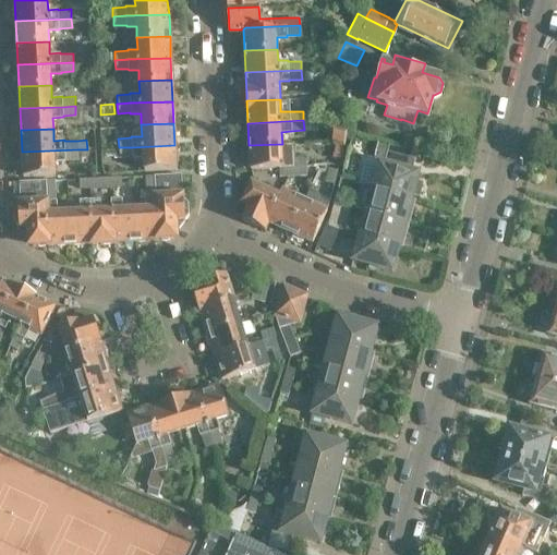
[(331,142),(343,144),(346,133),(334,130),(331,142)]
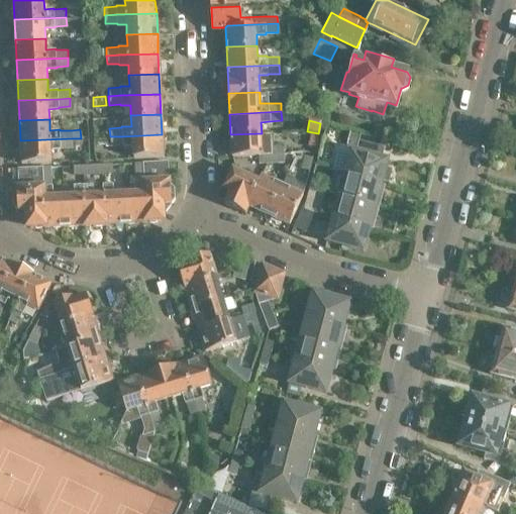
[(384,149),(387,135),(359,129),(358,133),(355,142),(384,149)]
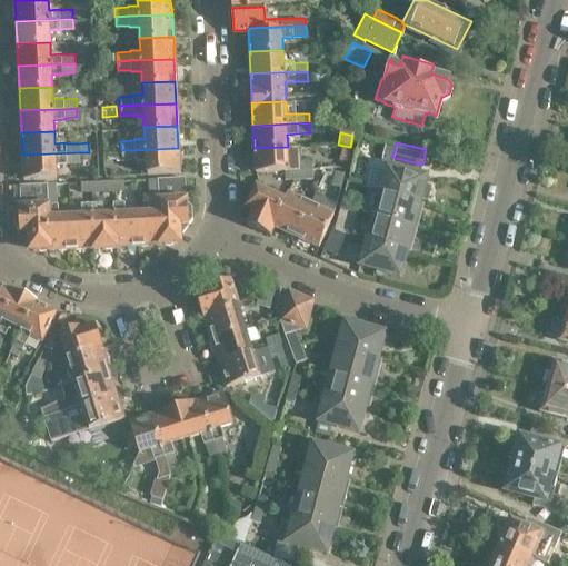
[(391,157),(395,147),(385,145),(381,158),(391,161),(391,157)]
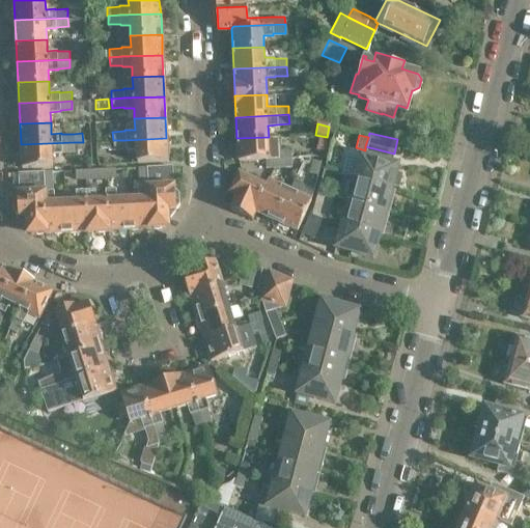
[(269,137),(236,138),(238,160),(266,159),(270,158),(278,158),(291,157),(290,148),(278,148),(278,147),(269,147),(269,137)]
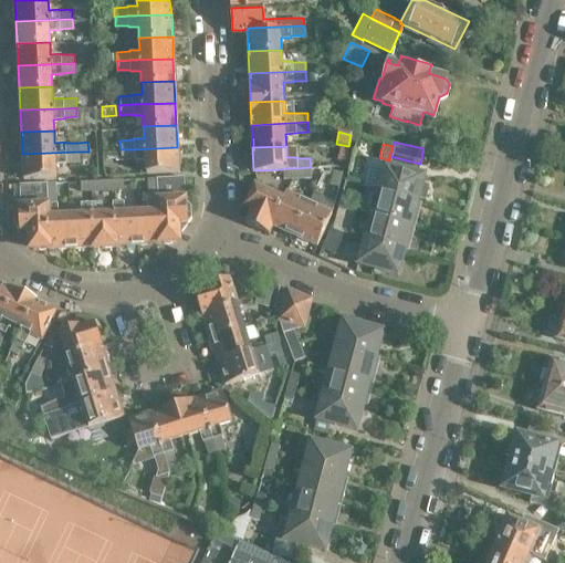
[(177,147),(134,149),(121,149),(121,159),(134,158),(134,159),(145,159),(145,171),(178,169),(177,147)]
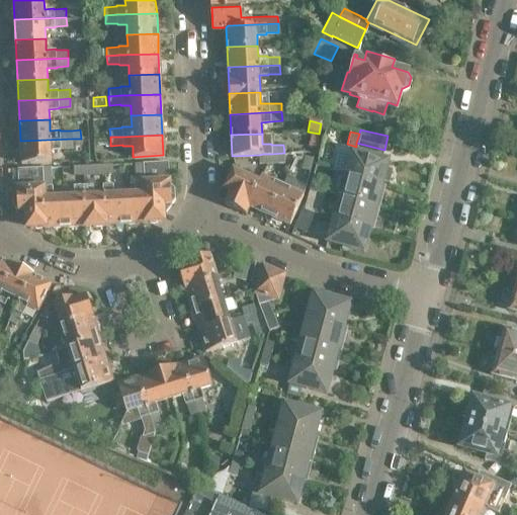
[(72,139),(20,141),(20,162),(52,161),(51,150),(61,149),(61,148),(72,148),(72,139)]
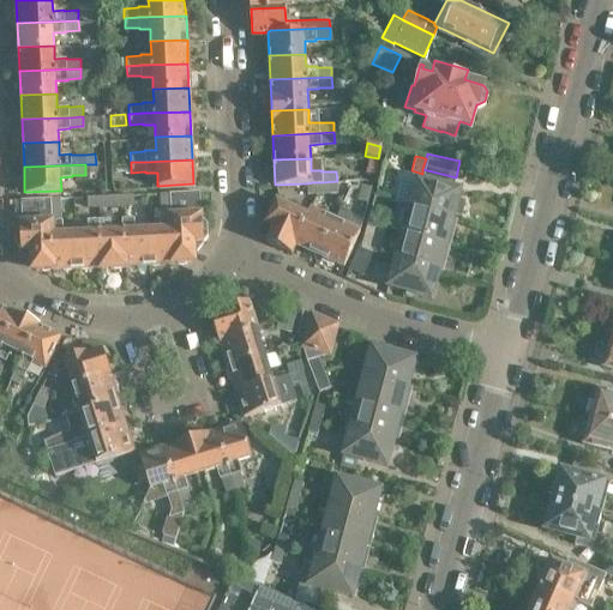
[(398,200),(409,204),(454,215),(455,211),(461,212),(464,199),(458,197),(461,188),(406,174),(398,200)]
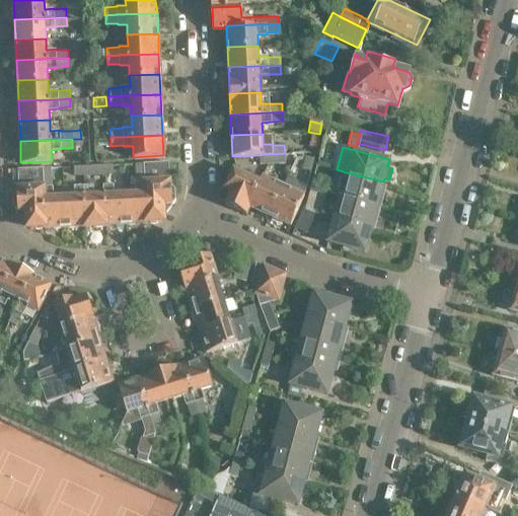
[(285,161),(285,153),(272,154),(272,162),(285,161)]
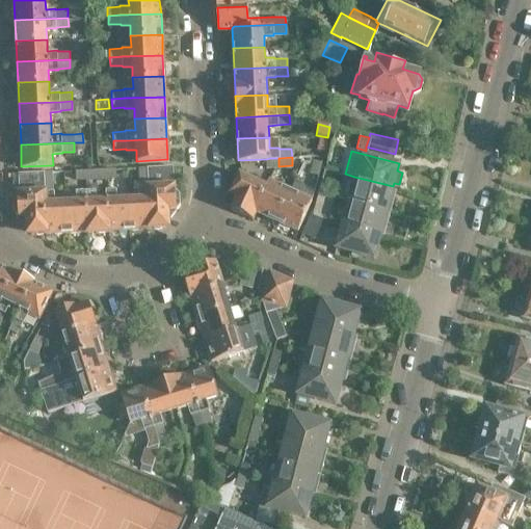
[(266,166),(279,166),(279,158),(270,158),(266,159),(266,166)]
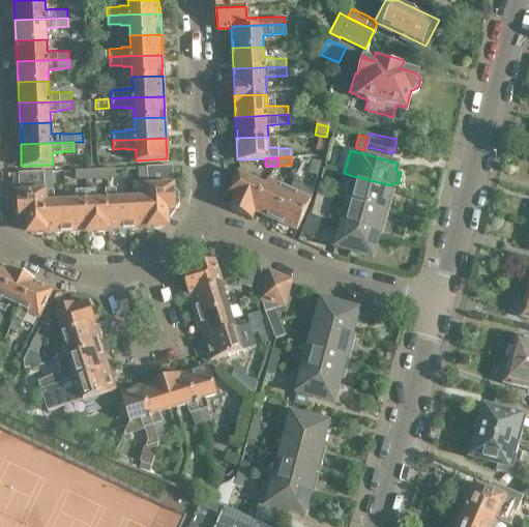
[(319,174),(321,163),(313,160),(307,160),(306,167),(312,167),(311,173),(319,174)]
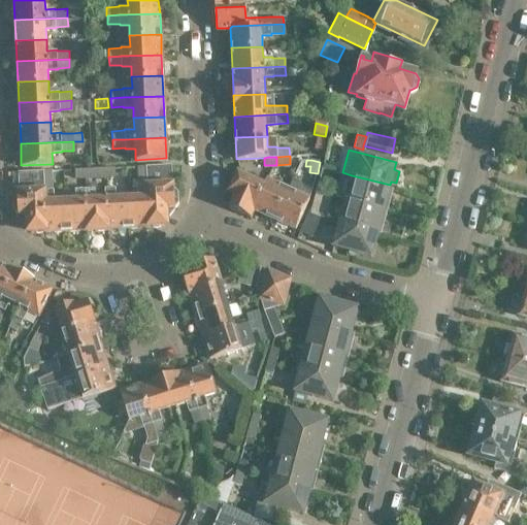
[(145,164),(146,183),(149,226),(150,226),(150,224),(151,224),(153,226),(162,225),(163,224),(165,224),(168,219),(168,207),(174,207),(174,204),(177,198),(176,188),(173,185),(171,185),(170,163),(145,164)]
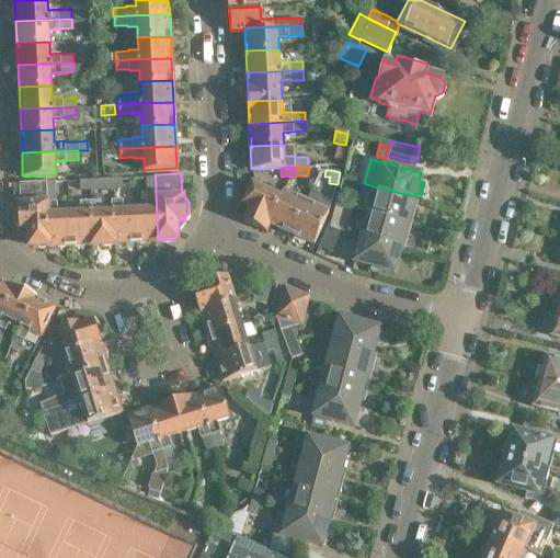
[(146,207),(135,208),(136,241),(158,240),(156,194),(155,174),(144,175),(146,207)]
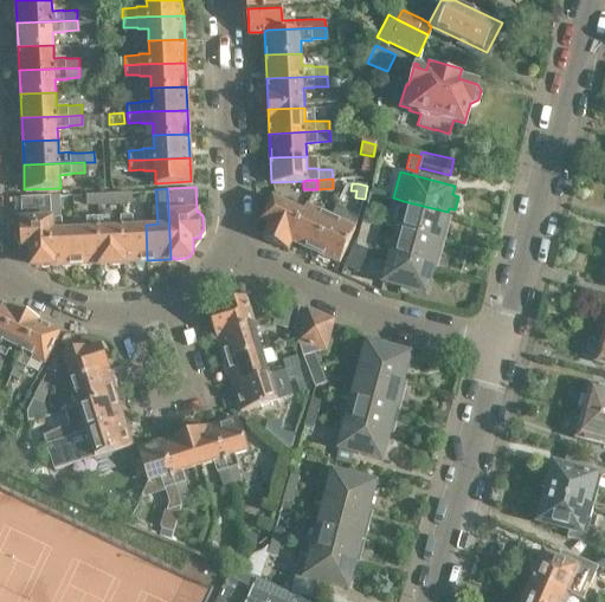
[(120,191),(121,201),(133,200),(132,189),(120,191)]
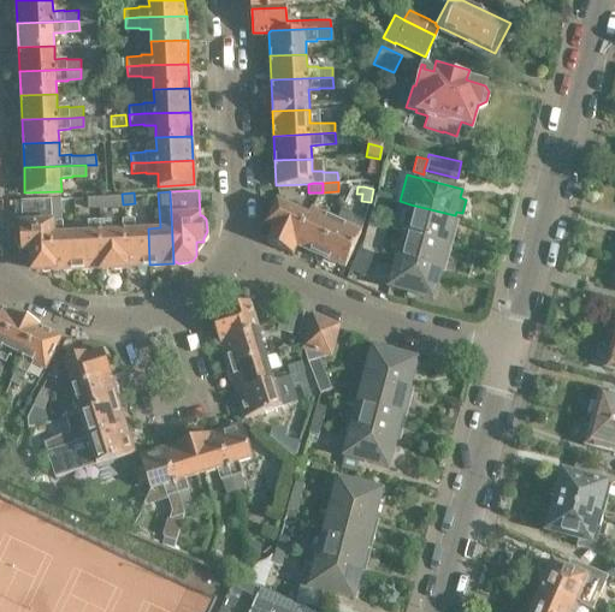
[(98,195),(99,206),(123,205),(122,194),(98,195)]
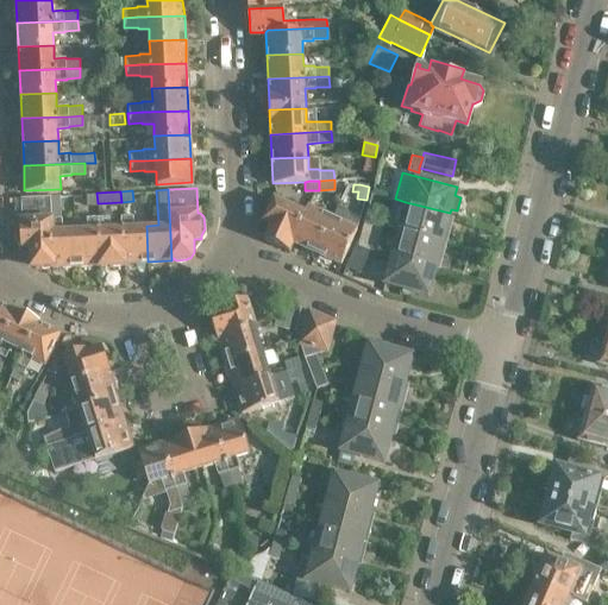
[(83,205),(98,203),(96,193),(82,194),(83,205)]
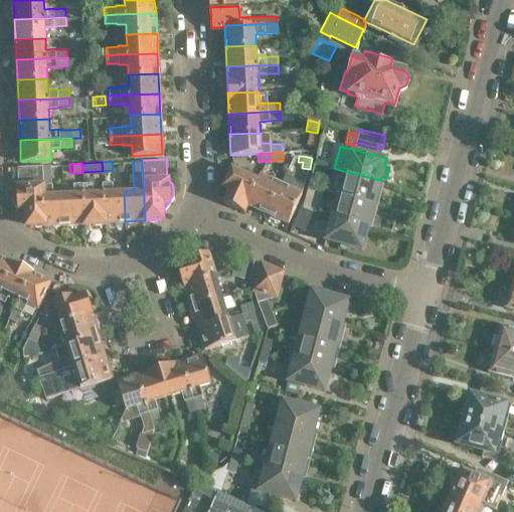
[(52,194),(52,184),(50,164),(41,165),(42,183),(44,224),(64,223),(63,194),(52,194)]
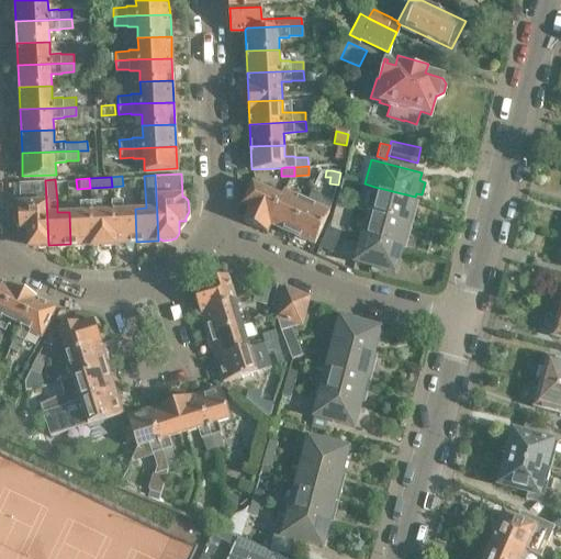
[(20,181),(21,201),(21,203),(19,203),(15,208),(15,219),(20,225),(25,225),(26,237),(26,239),(31,245),(33,245),(34,246),(44,245),(46,244),(47,244),(47,245),(48,245),(46,200),(45,180),(20,181)]
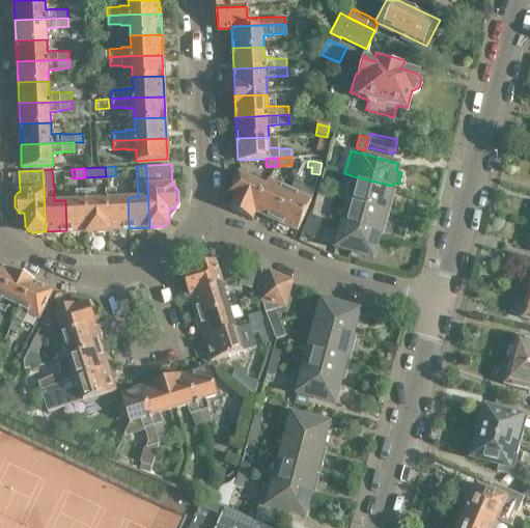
[(242,172),(238,181),(232,192),(244,197),(238,210),(252,217),(255,210),(266,187),(269,177),(268,177),(266,184),(242,172)]
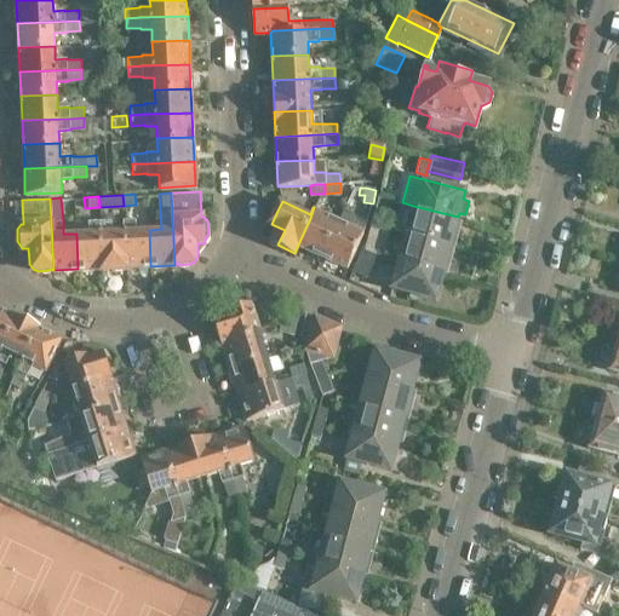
[(413,206),(406,232),(451,243),(454,246),(458,224),(456,223),(458,217),(413,206)]
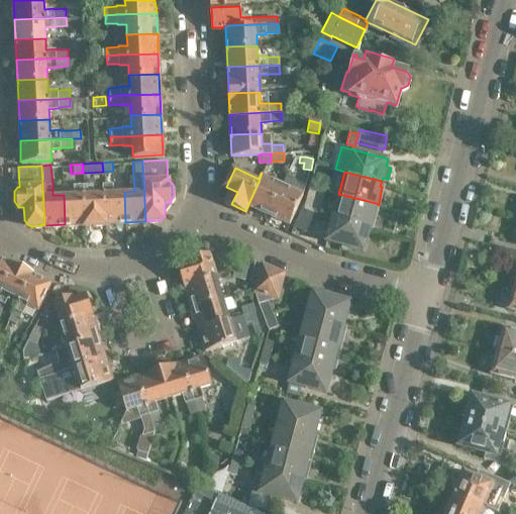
[(259,182),(248,204),(270,213),(283,183),(262,173),(259,182)]
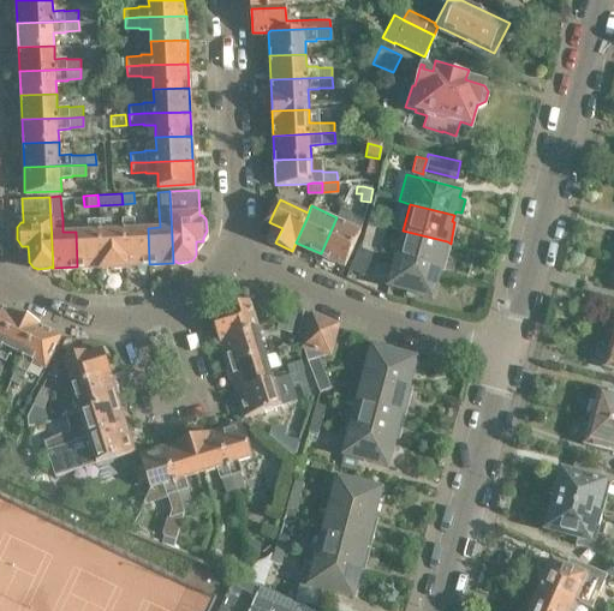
[(341,209),(321,253),(344,265),(364,220),(341,209)]
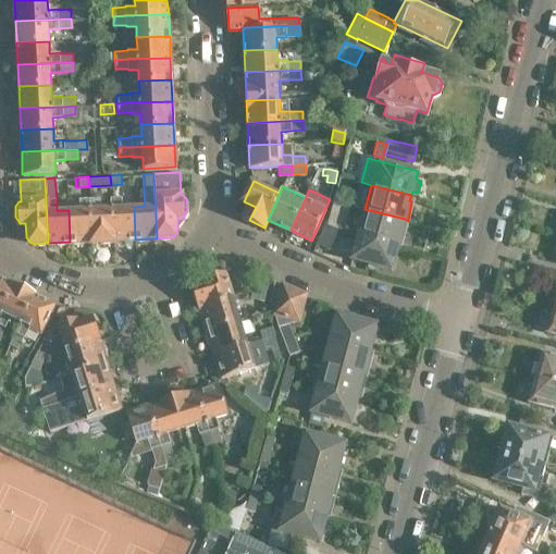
[(111,197),(112,208),(113,241),(114,241),(135,239),(134,207),(122,207),(121,197),(111,197)]
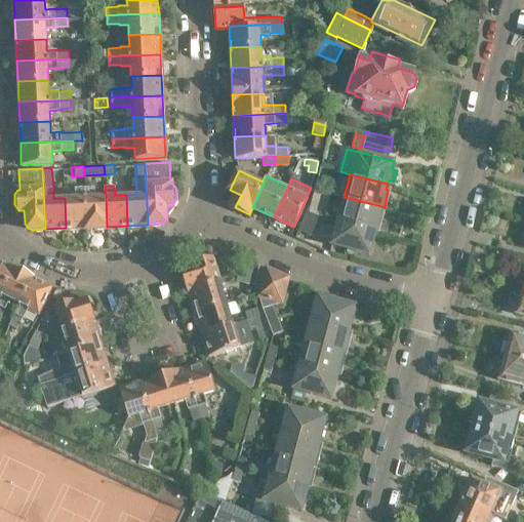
[(84,187),(75,188),(75,197),(65,198),(66,228),(86,228),(84,187)]
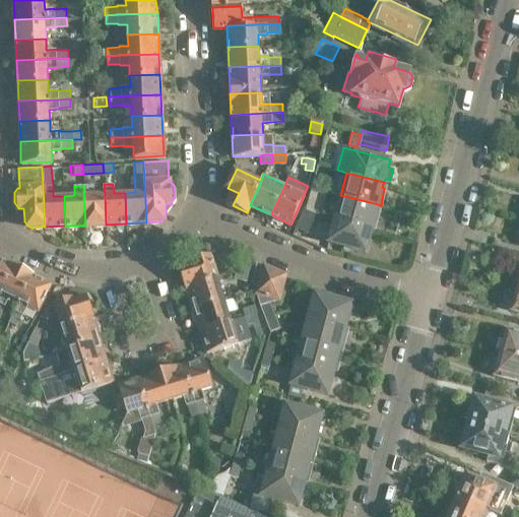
[(93,185),(83,185),(85,225),(106,224),(105,194),(93,194),(93,185)]
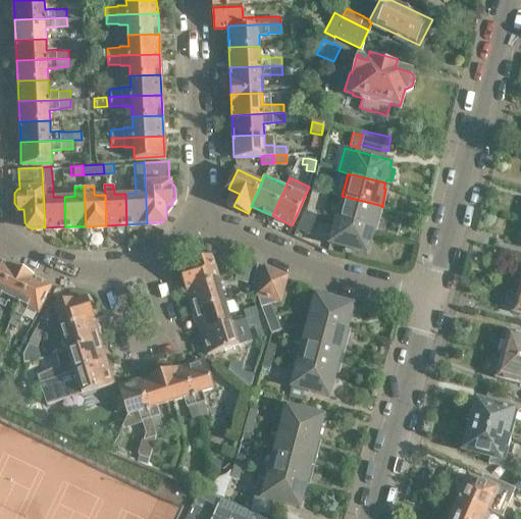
[(312,189),(306,209),(322,214),(327,193),(312,189)]
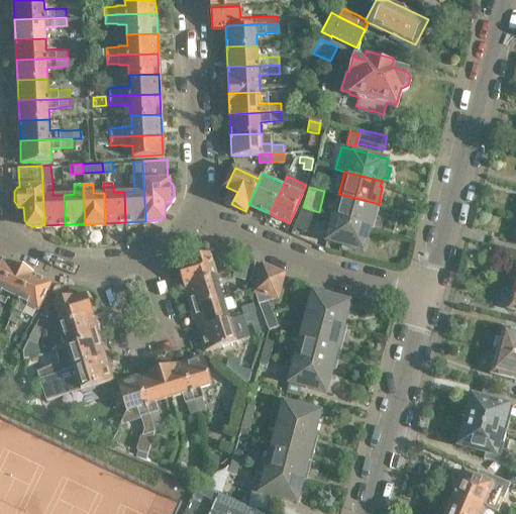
[(338,194),(333,216),(370,225),(371,220),(373,220),(379,205),(376,203),(338,194)]
